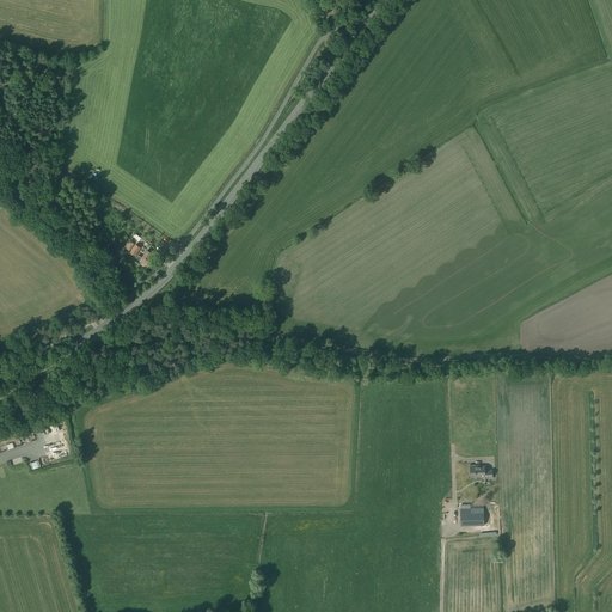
[(134,233),(132,237),(141,244),(144,240),(134,233)]
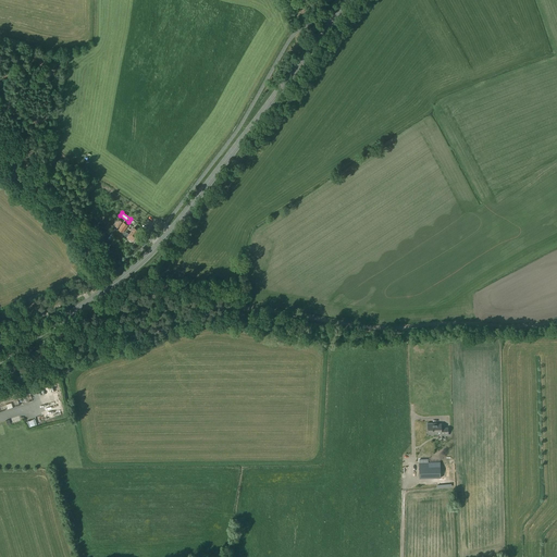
[(118,230),(123,233),(128,225),(123,222),(118,230)]
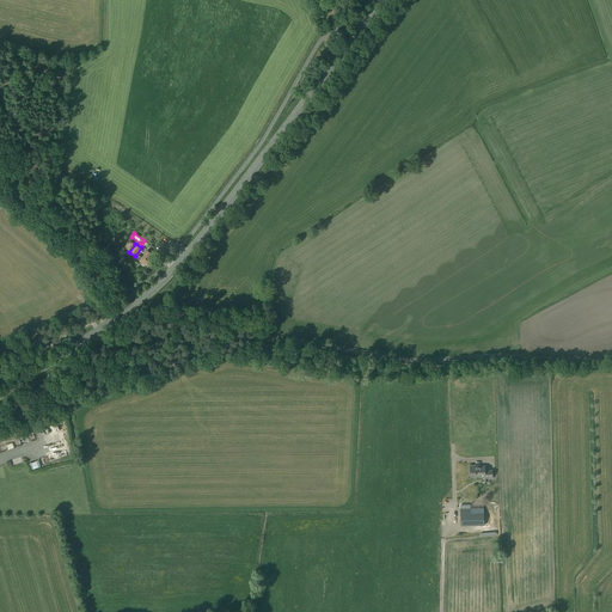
[(147,263),(148,264),(152,258),(150,257),(152,254),(147,251),(139,262),(145,265),(147,263)]
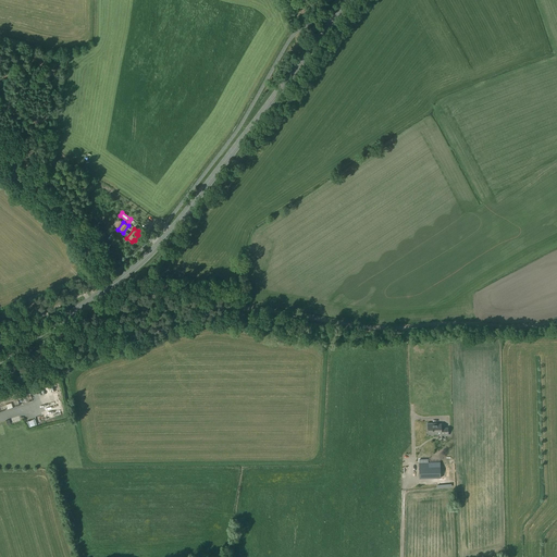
[(28,393),(0,403),(0,411),(31,401),(28,393)]
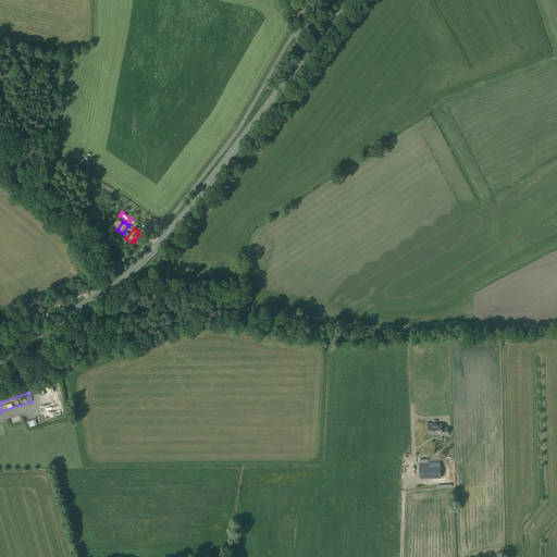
[(448,428),(447,428),(441,429),(441,424),(429,425),(429,434),(441,434),(441,435),(448,435),(448,428)]
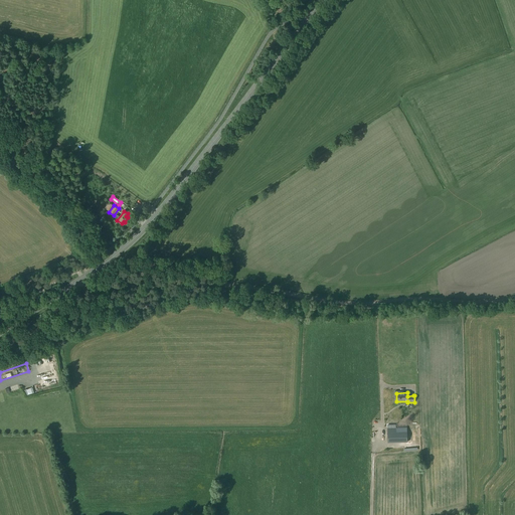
[(396,427),(385,428),(385,443),(407,443),(407,432),(396,433),(396,427)]
